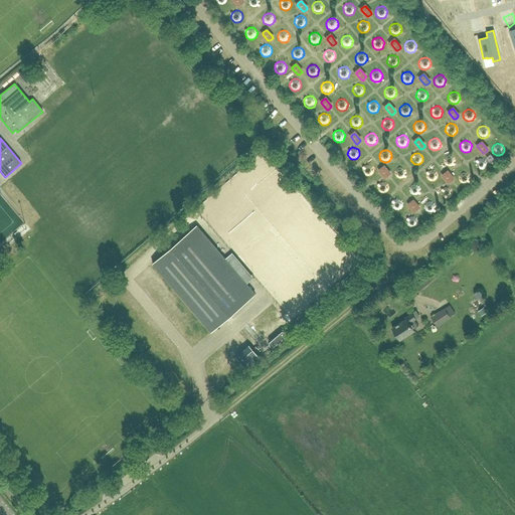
[(453,166),(453,165),(455,163),(455,160),(454,157),(451,155),(448,155),(445,156),(443,159),(443,162),(444,165),(447,167),(450,167),(453,166)]
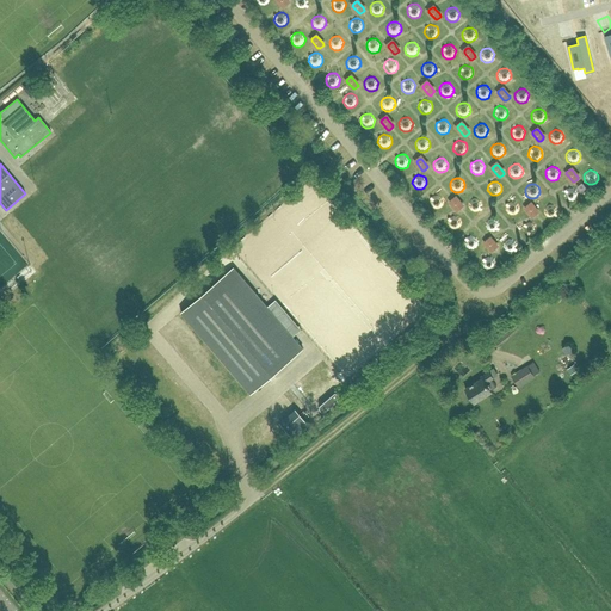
[(565,190),(563,191),(563,196),(565,199),(567,201),(572,202),(574,199),(576,197),(576,192),(575,190),(573,187),(568,187),(565,189),(565,190)]
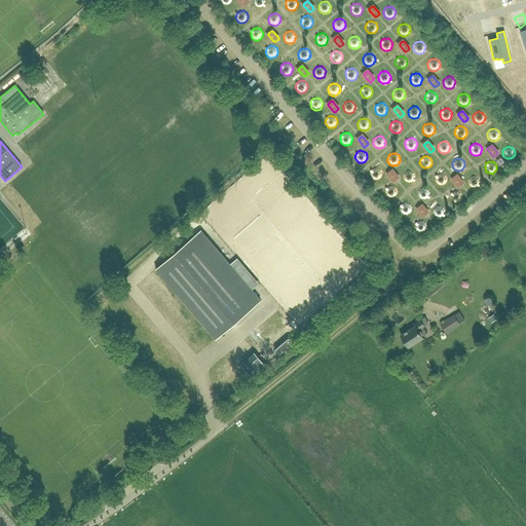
[(372,168),(371,170),(370,172),(370,175),(371,178),(374,180),(377,180),(380,179),(382,176),(382,173),(380,170),(378,167),(375,167),(372,168)]
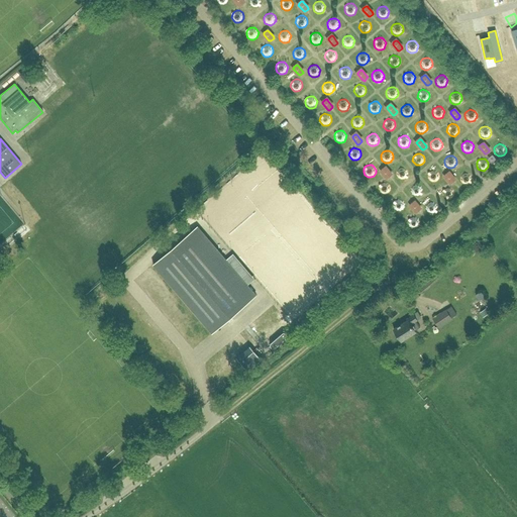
[(406,178),(408,176),(408,173),(406,170),(404,168),(401,168),(398,170),(396,172),(396,175),(397,178),(400,180),(403,180),(406,179),(406,178)]
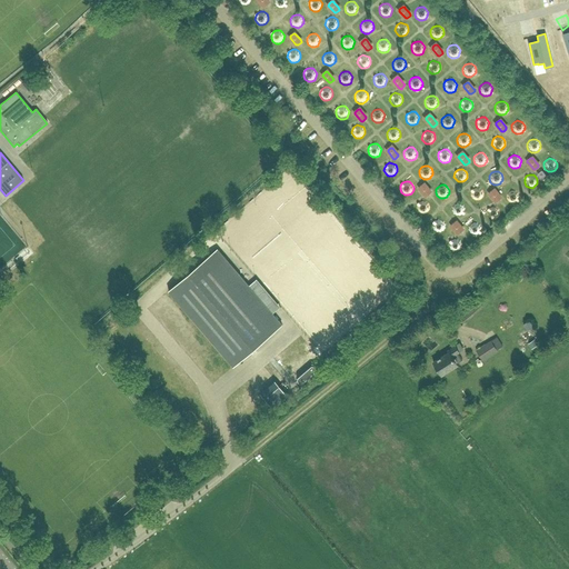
[(420,189),(425,196),(426,197),(428,197),(430,195),(430,192),(429,190),(425,186),(423,186),(420,188),(420,189)]
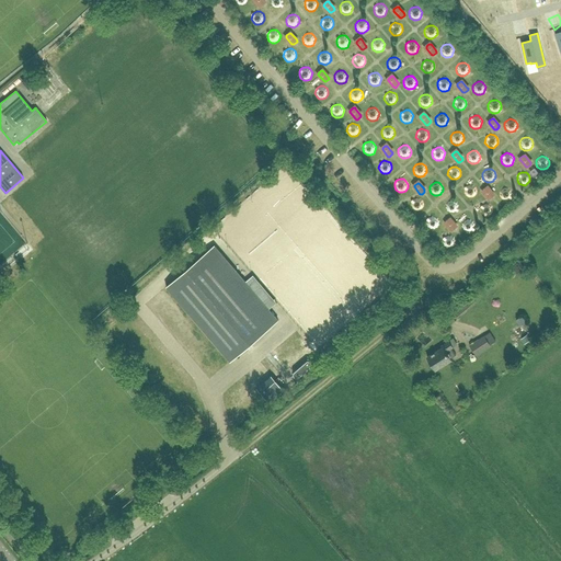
[(466,186),(464,189),(464,192),(465,195),(468,197),(471,197),(474,196),(476,193),(477,190),(474,186),(472,185),(469,184),(466,186)]
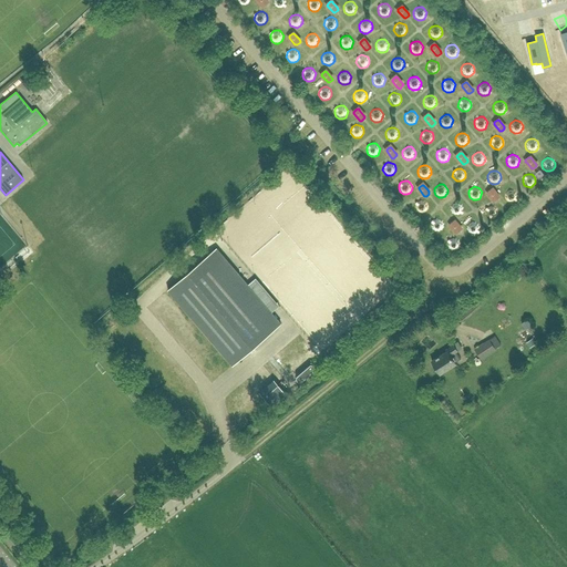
[(498,198),(498,196),(497,195),(493,191),(492,189),(491,189),(487,192),(487,193),(494,200),(495,200),(496,199),(497,198),(498,198)]
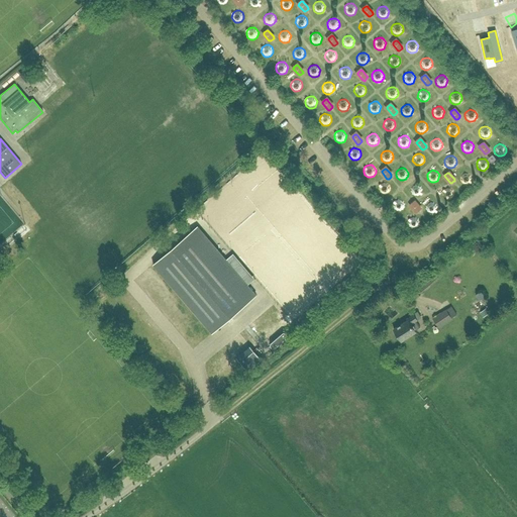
[(471,183),(472,181),(472,178),(470,175),(468,174),(464,173),(461,175),(459,177),(459,180),(460,183),(463,185),(467,185),(470,184),(470,183),(471,183)]
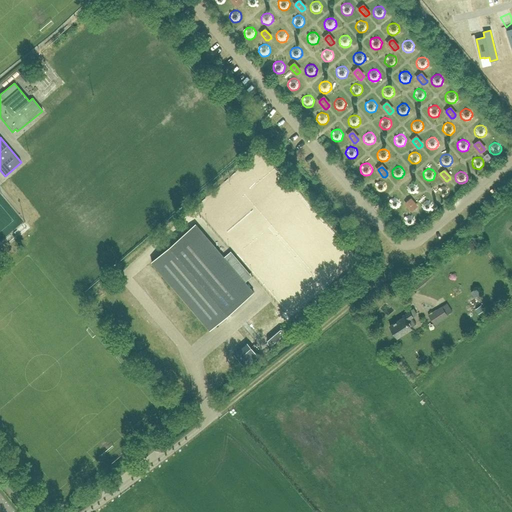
[(376,183),(375,184),(375,188),(376,190),(378,192),(382,192),(384,191),(386,189),(386,185),(385,183),(383,181),(379,180),(376,182),(376,183)]
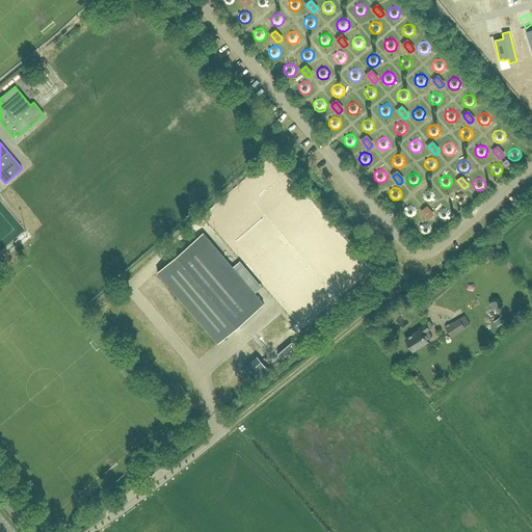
[(433,200),(434,198),(434,195),(433,192),(430,190),(427,190),(424,191),(422,194),(422,197),(423,201),(426,203),(429,203),(432,201),(433,200)]
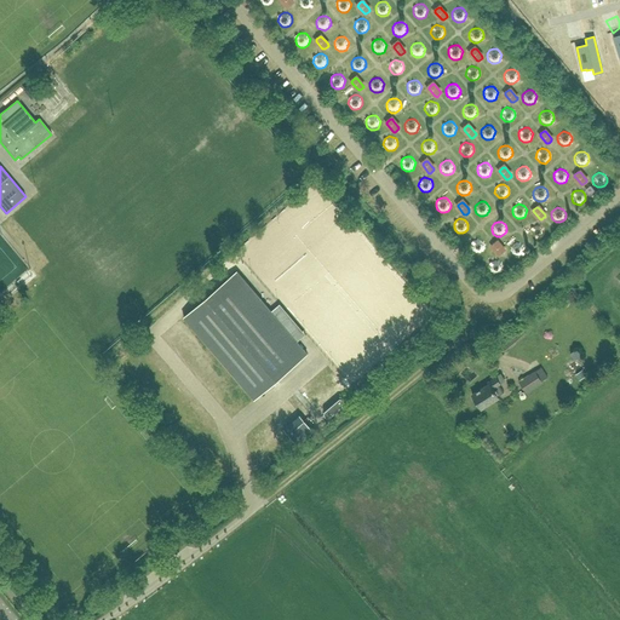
[(532,228),(530,229),(530,234),(532,236),(534,239),(539,240),(541,237),(544,235),(544,230),(543,228),(540,225),(535,225),(532,227),(532,228)]
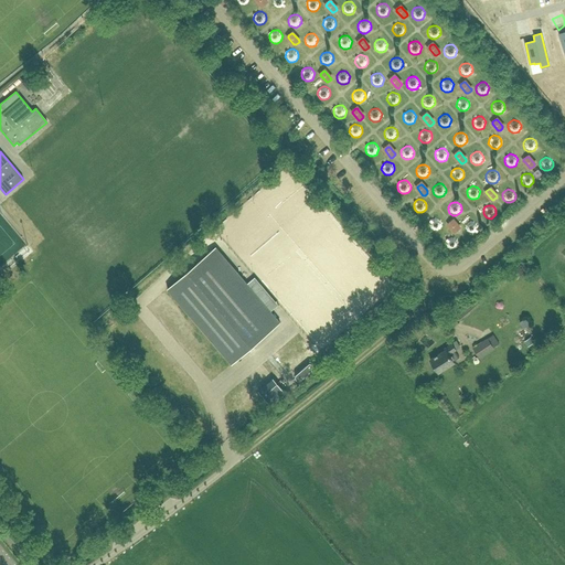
[(430,220),(429,222),(429,225),(430,228),(434,231),(437,231),(440,230),(441,226),(443,223),(440,220),(438,217),(435,217),(432,220),(430,220)]
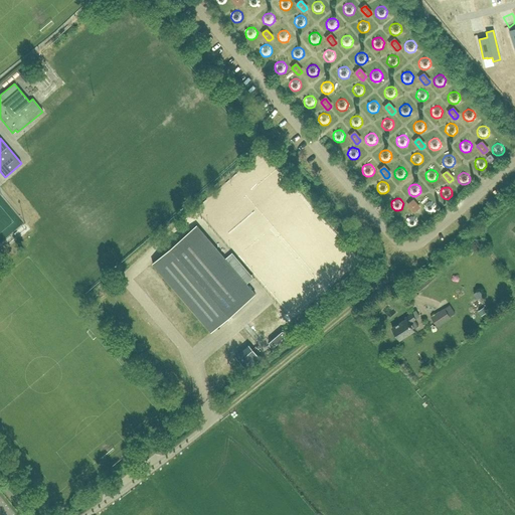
[(408,203),(408,204),(413,211),(415,211),(418,209),(418,207),(417,206),(413,202),(412,201),(411,201),(408,203)]
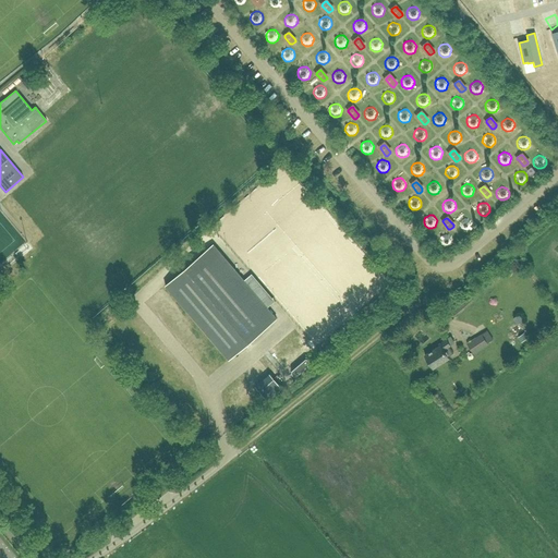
[(470,230),(470,229),(472,227),(472,223),(470,220),(468,218),(464,218),(461,220),(459,222),(459,226),(460,229),(463,231),(466,231),(470,230)]
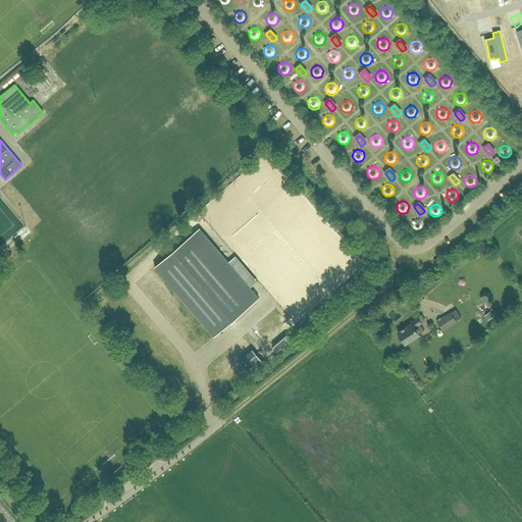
[(413,221),(412,222),(411,226),(413,228),(415,230),(419,231),(421,229),(423,227),(424,223),(422,221),(420,219),(416,218),(414,220),(413,221)]
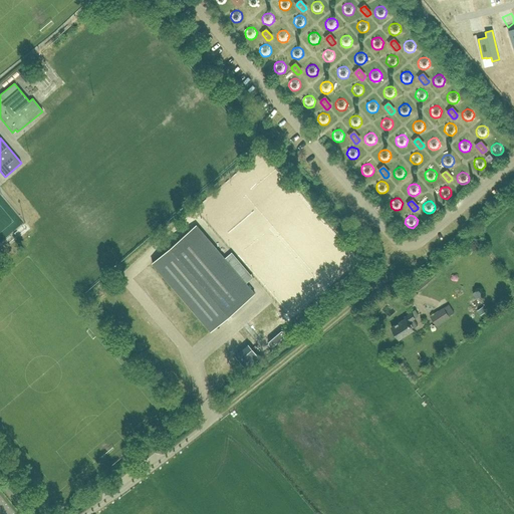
[(196,225),(152,262),(211,331),(255,293),(196,225)]
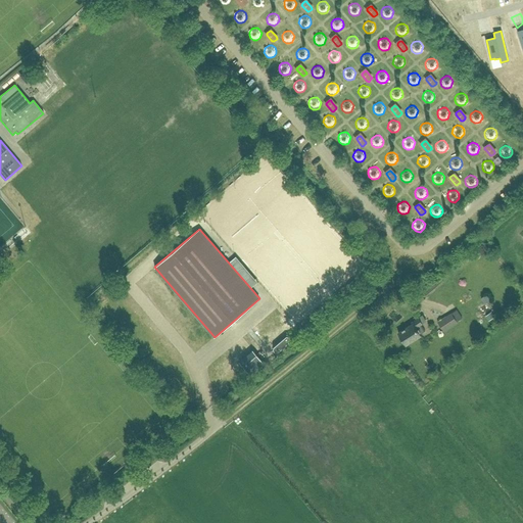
[(227,255),(237,269),(244,264),(233,250),(227,255)]
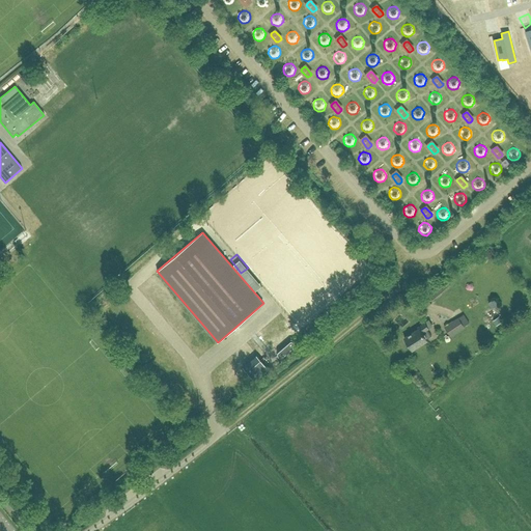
[(450,336),(465,328),(457,317),(444,327),(450,336)]
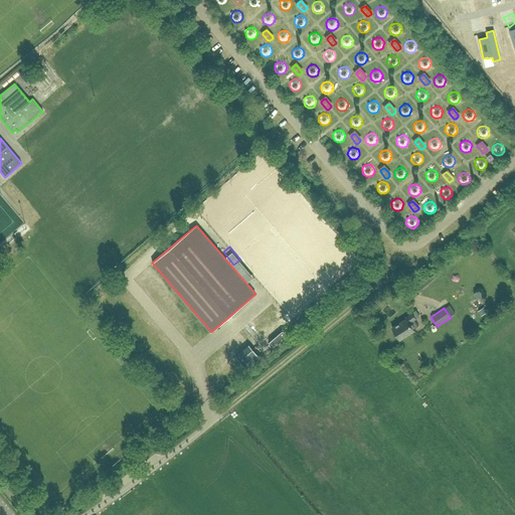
[(409,323),(415,319),(411,313),(404,317),(405,319),(392,328),(399,339),(413,330),(409,323)]
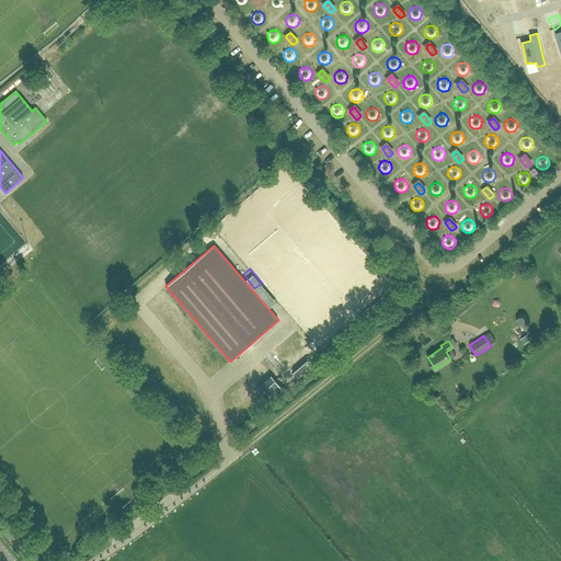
[(294,380),(297,380),(311,369),(311,366),(309,363),(306,363),(292,375),(292,376),(292,378),(294,380)]
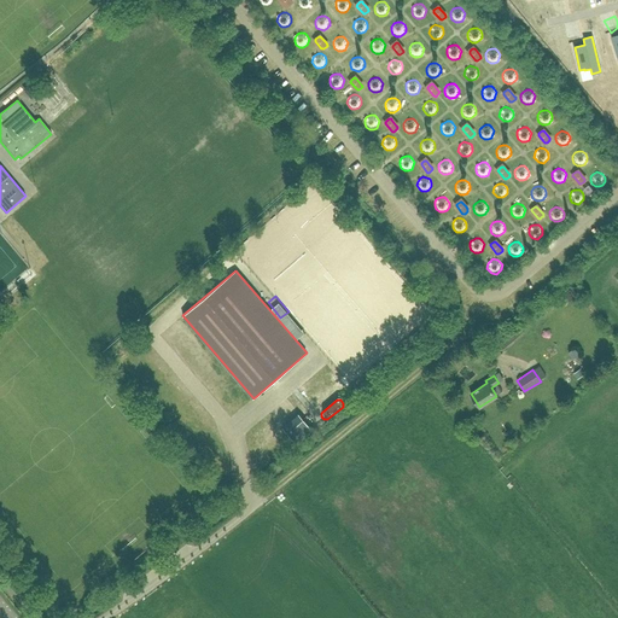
[(447,415),(443,419),(453,427),(456,424),(447,415)]
